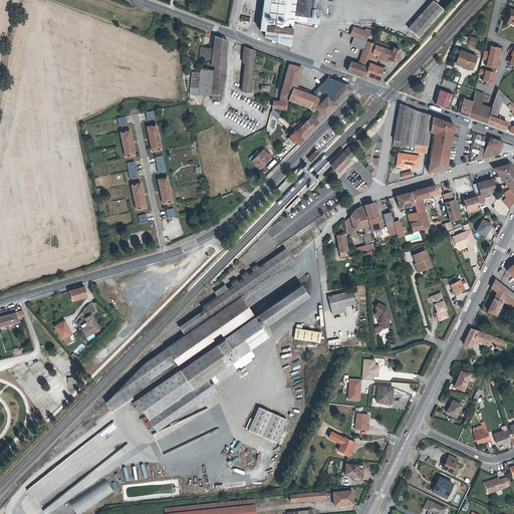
[(263,0),(259,29),(266,30),(291,34),(293,21),(294,15),(319,18),(324,19),(326,0),(263,0)]
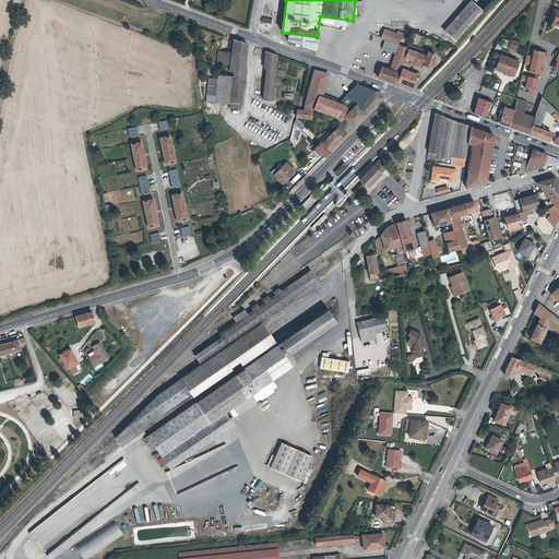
[(483,10),(474,1),(447,33),(456,42),(483,10)]
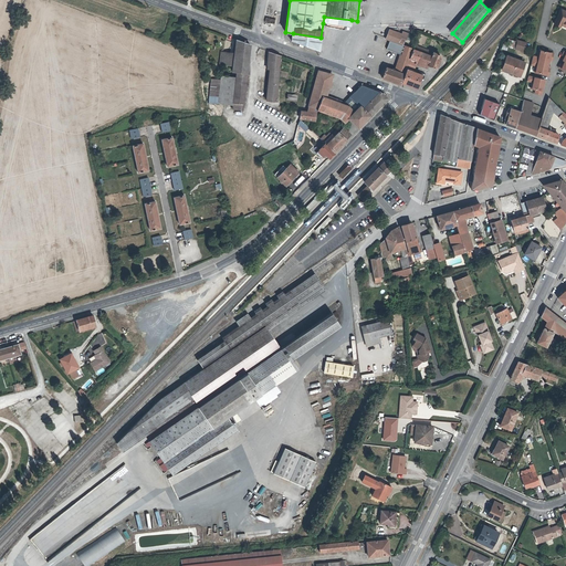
[(559,27),(561,25),(562,23),(565,24),(565,11),(561,10),(554,24),(559,27)]
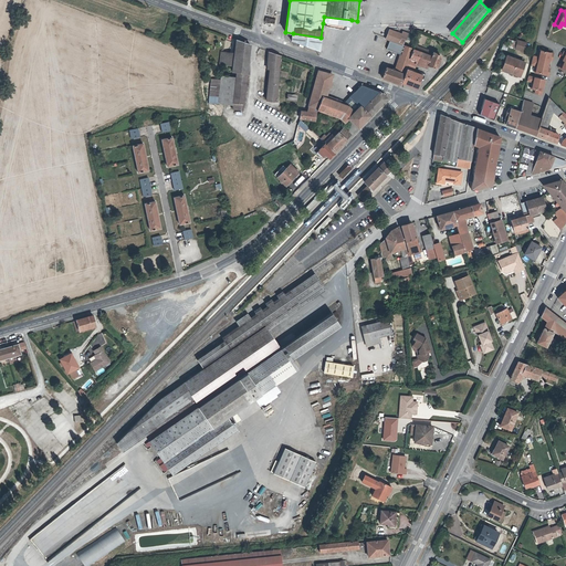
[(324,17),(323,23),(350,27),(352,20),(324,17)]
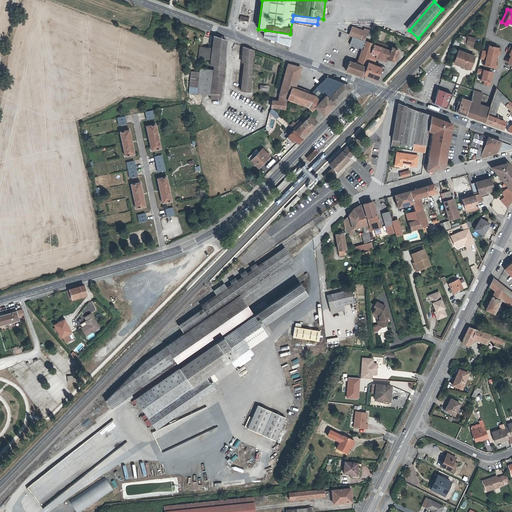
[(362,34),(363,31),(352,27),(349,35),(353,36),(364,40),(366,35),(362,34)]
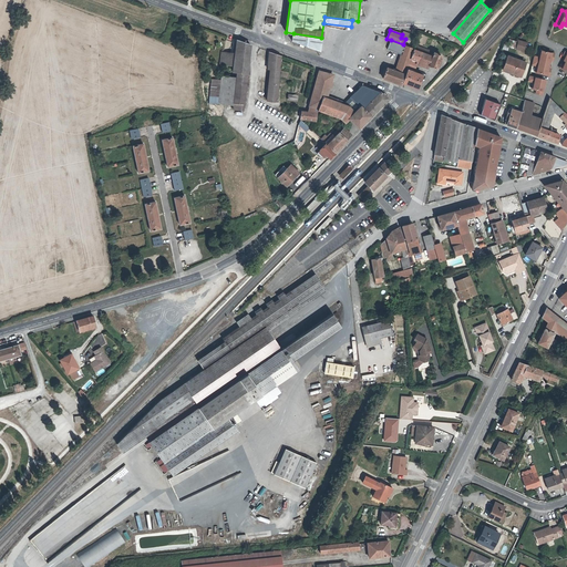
[(319,51),(321,38),(294,33),(292,41),(319,51)]
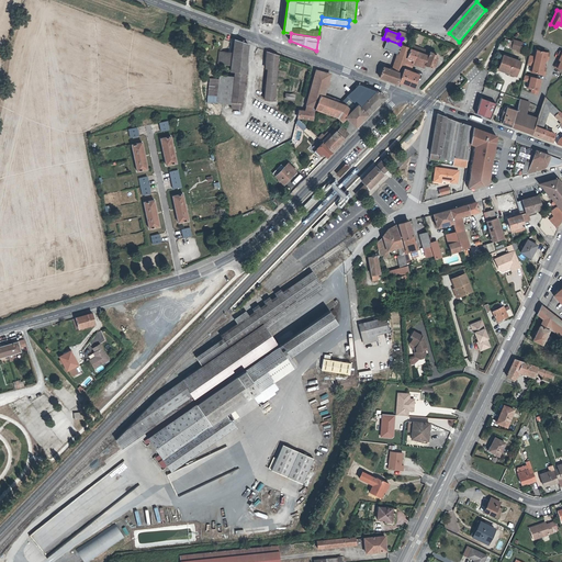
[(235,40),(233,51),(247,53),(248,45),(242,42),(235,40)]
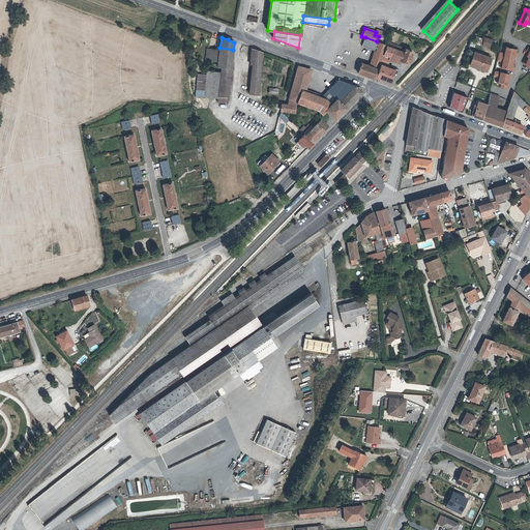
[(375,51),(378,42),(377,41),(365,37),(362,46),(375,51)]
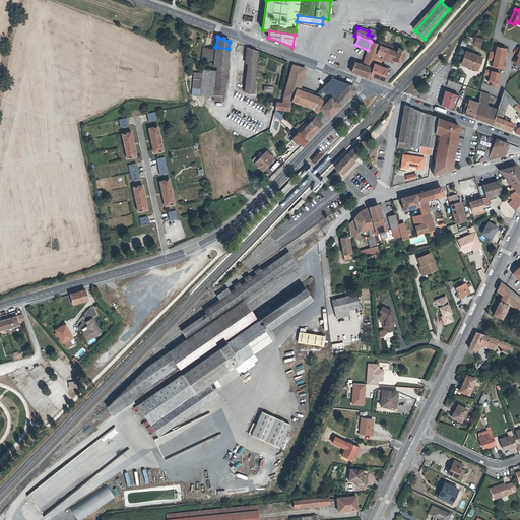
[(482,40),(475,38),(473,45),(481,47),(482,40)]
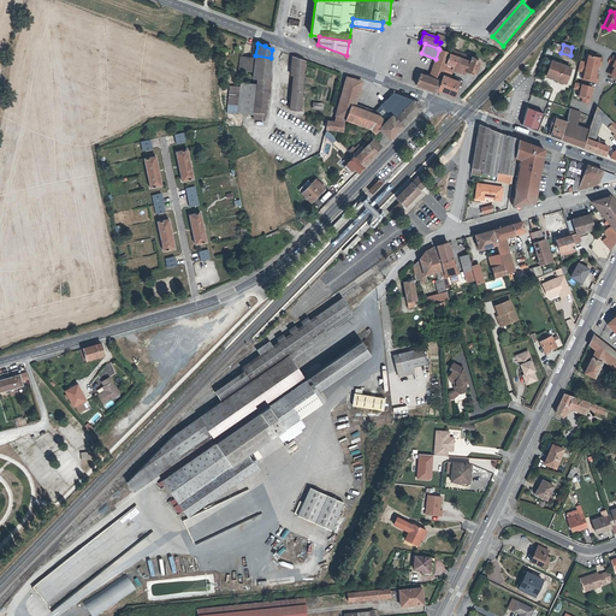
[(226,51),(218,48),(215,54),(224,58),(226,51)]
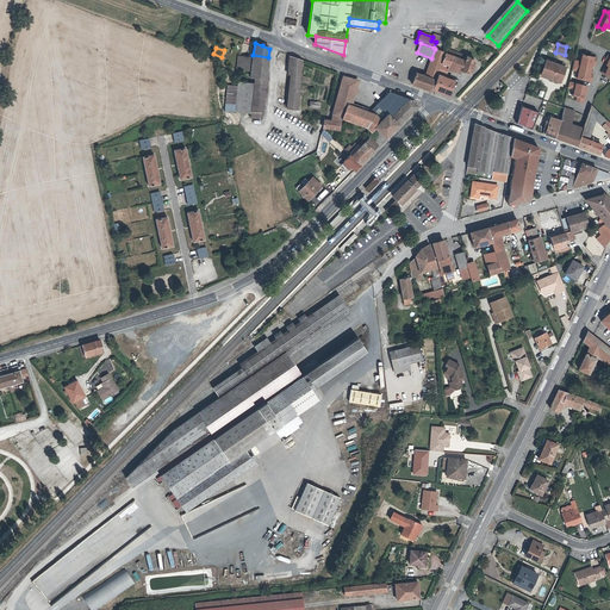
[(444,53),(437,49),(427,78),(424,76),(417,73),(412,85),(431,91),(444,53)]
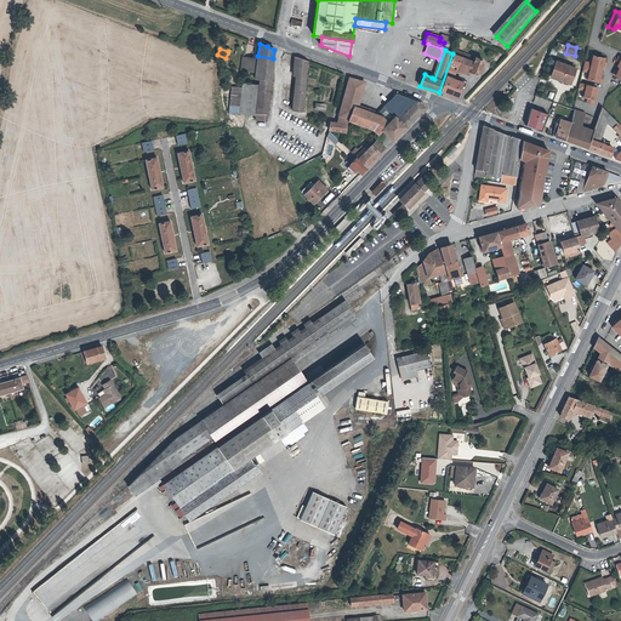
[(434,79),(445,50),(443,50),(439,60),(432,78),(434,79)]
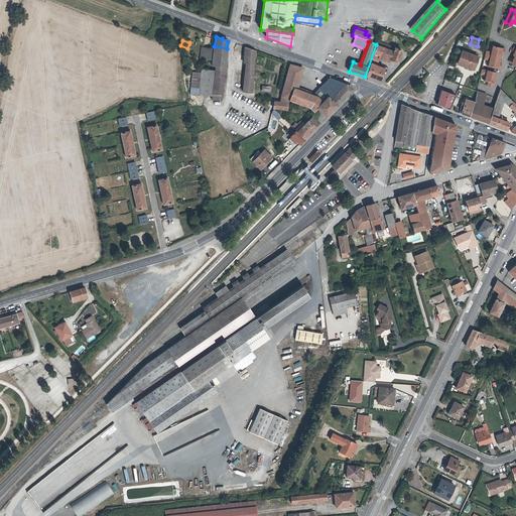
[(378,41),(377,45),(383,47),(380,55),(397,62),(402,50),(378,41)]
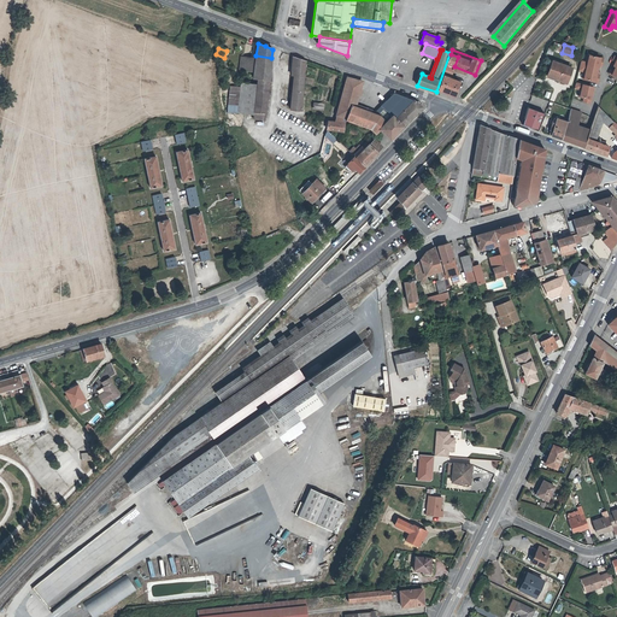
[(292,63),(291,75),(294,75),(291,110),(300,111),(305,62),(280,52),(278,57),(292,63)]
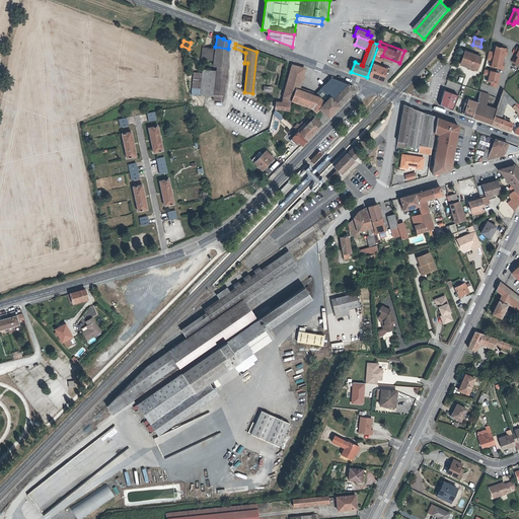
[(380,66),(380,65),(379,65),(379,66),(374,64),(377,58),(376,57),(377,54),(380,55),(382,56),(385,48),(379,46),(368,75),(382,81),(387,69),(380,66)]
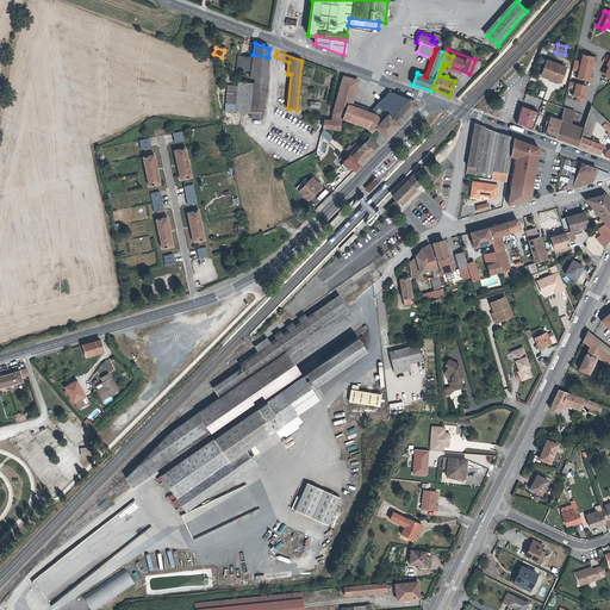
[(253,55),(253,58),(251,66),(267,68),(268,57),(253,55)]
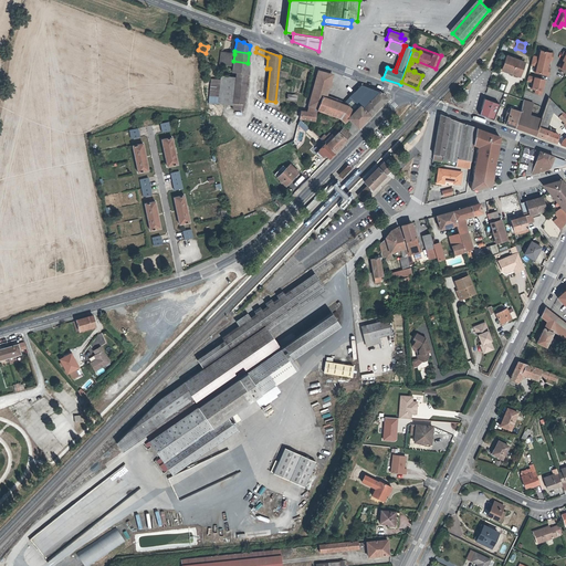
[(533,56),(532,61),(547,64),(548,60),(552,61),(553,54),(538,51),(537,58),(533,56)]
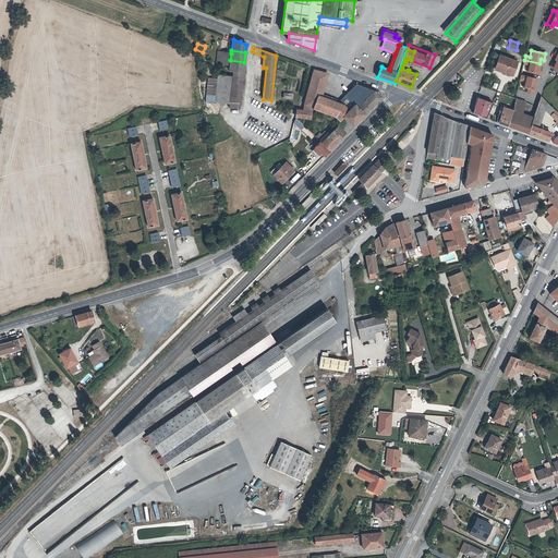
[(232,72),(232,76),(229,104),(229,107),(239,108),(242,79),(246,79),(247,74),(243,74),(244,62),(230,60),(231,53),(219,51),(218,51),(216,63),(229,65),(229,71),(232,72)]
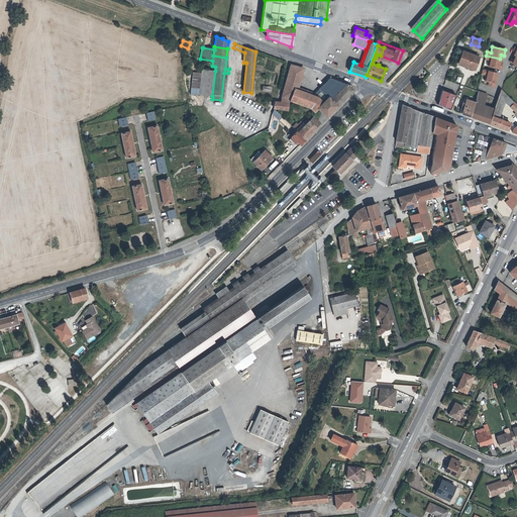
[(462,52),(458,62),(468,65),(468,67),(475,70),(479,57),(462,52)]
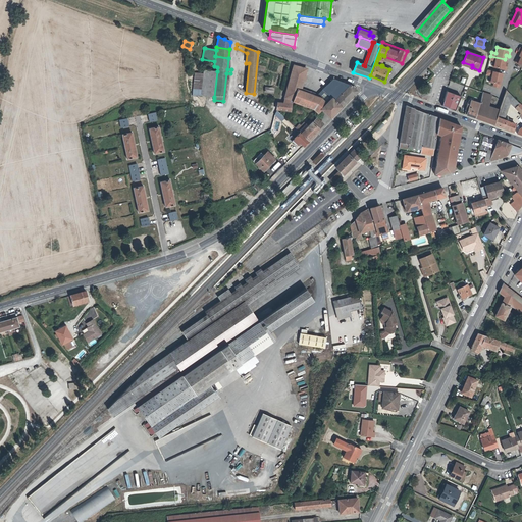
[(505,59),(490,56),(489,60),(493,61),(492,67),(505,70),(507,63),(504,63),(505,59)]
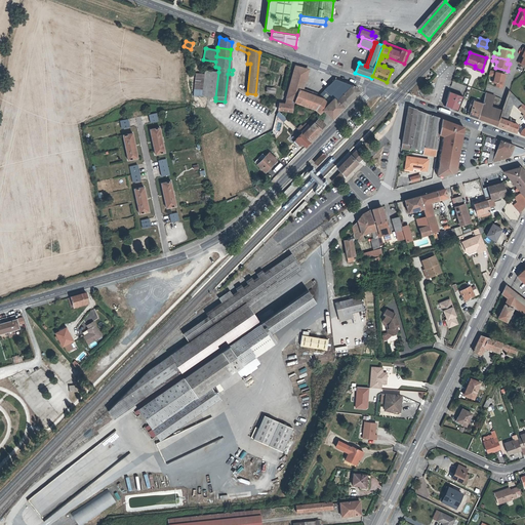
[(340,97),(351,86),(334,80),(324,90),(325,91),(319,97),(312,94),(312,92),(303,89),(308,70),(295,67),(289,87),(285,104),(280,104),(278,110),(292,112),(294,102),(315,110),(319,114),(323,110),(328,105),(333,99),(336,102),(340,97)]
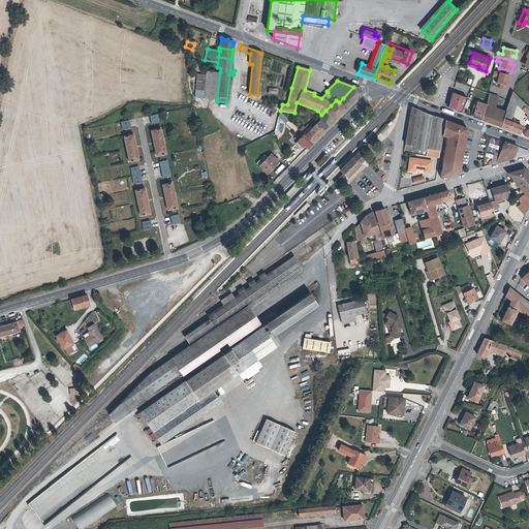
[(195,96),(217,98),(220,72),(206,70),(206,74),(197,73),(195,96)]
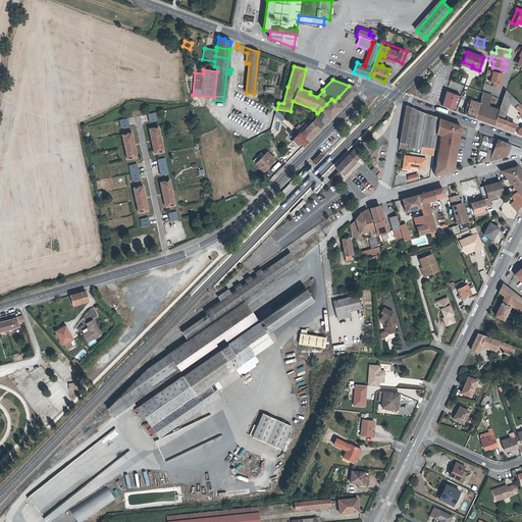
[(486,70),(485,74),(490,75),(488,82),(493,83),(492,87),(499,88),(502,73),(486,70)]
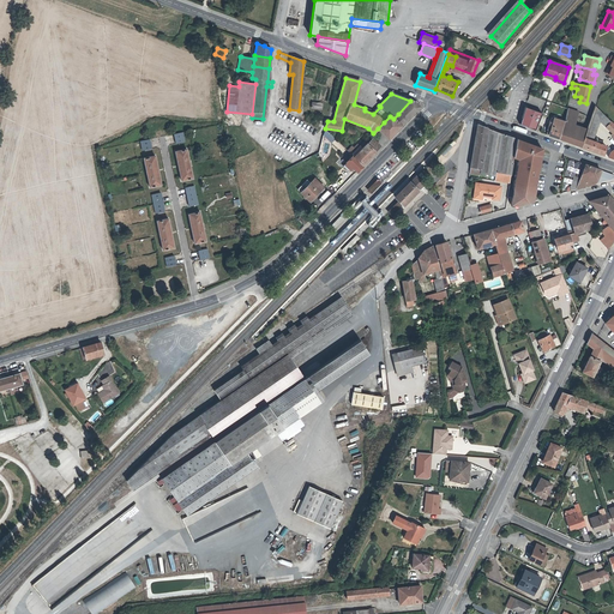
[(414,102),(410,101),(398,114),(405,121),(419,107),(414,102)]
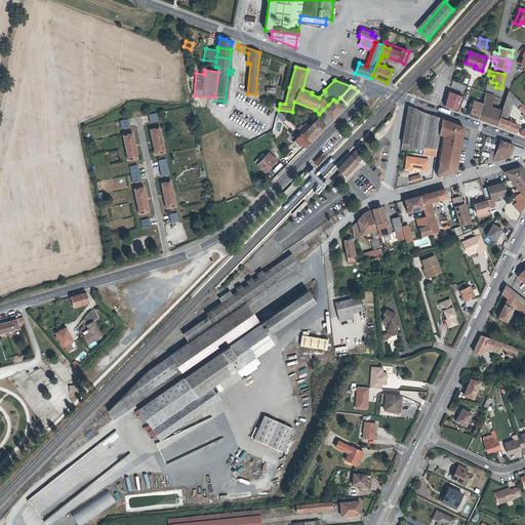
[(511,107),(513,103),(515,97),(509,91),(506,99),(503,105),(511,107)]
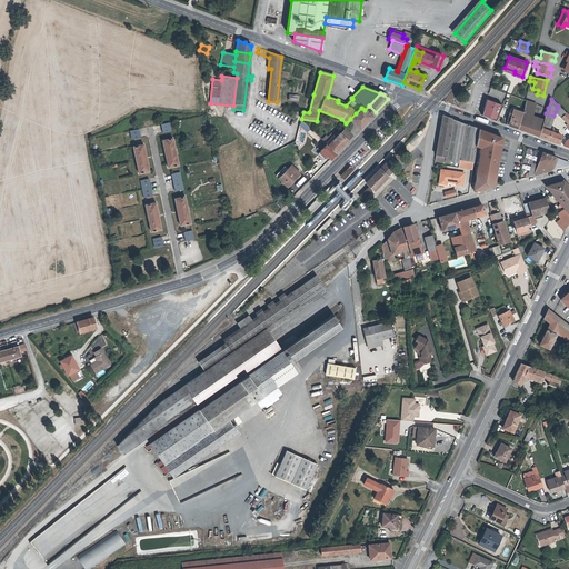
[(501,106),(487,100),(482,116),(496,120),(501,106)]
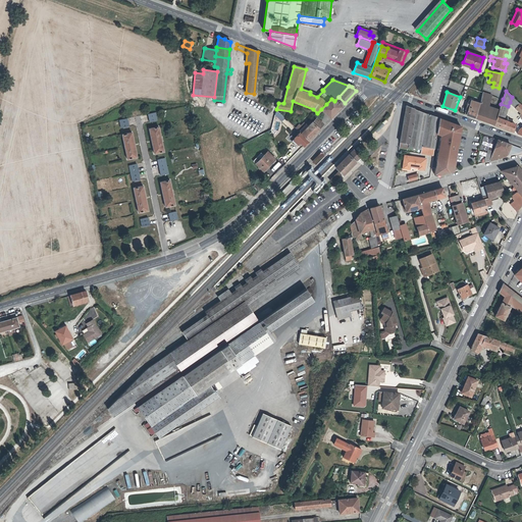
[(474,118),(493,124),(498,111),(487,108),(491,96),(482,92),(479,103),(474,118)]
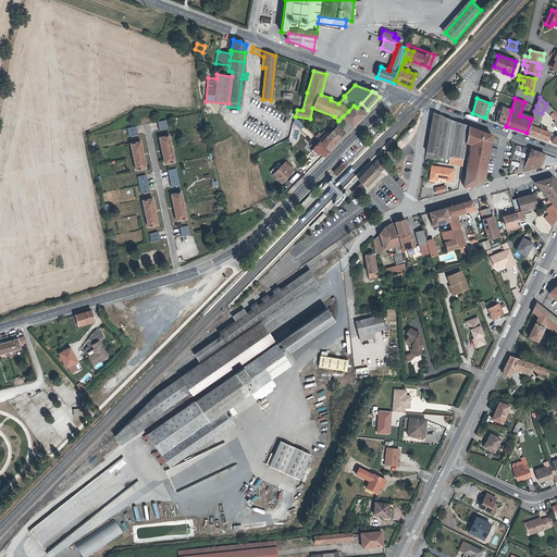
[(368,110),(361,103),(357,108),(363,114),(368,110)]
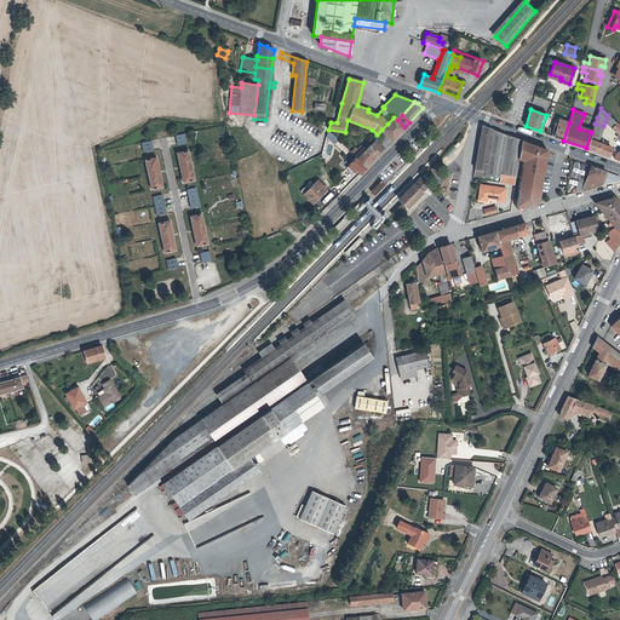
[(392,141),(405,127),(397,120),(394,118),(388,124),(382,130),(392,141)]
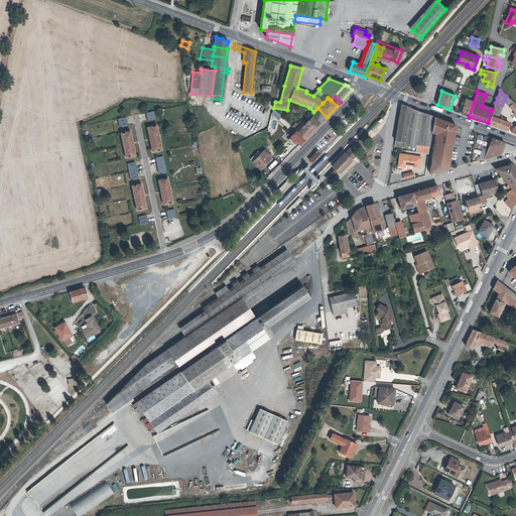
[(474,102),(466,99),(461,114),(469,117),(474,102)]
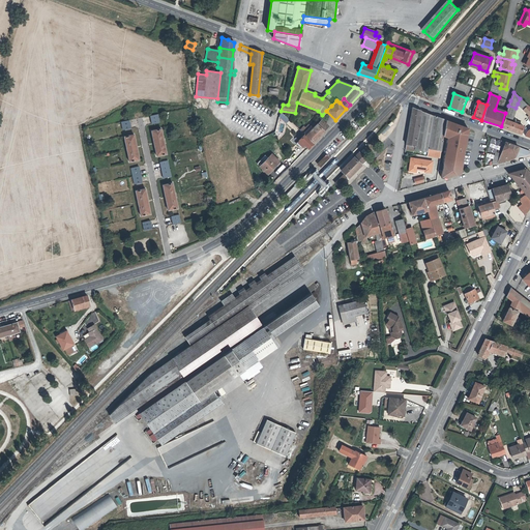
[(529,108),(524,102),(521,107),(523,109),(529,116),(529,117),(529,118),(529,120),(529,121),(529,128),(526,131),(525,136),(529,137),(529,108)]
